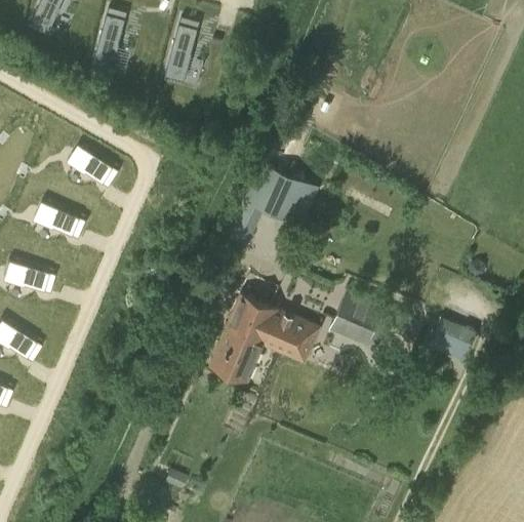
[(40,0),(30,24),(48,32),(58,8),(57,8),(62,0),(40,0)]
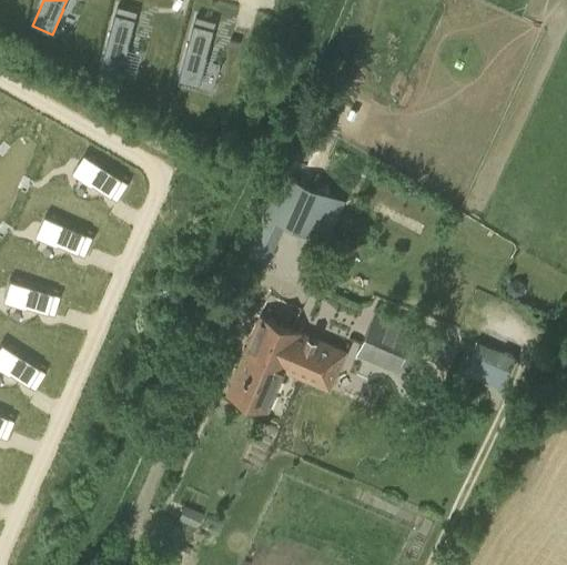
[(114,17),(99,70),(121,76),(128,49),(127,49),(134,22),(137,14),(117,9),(114,17)]
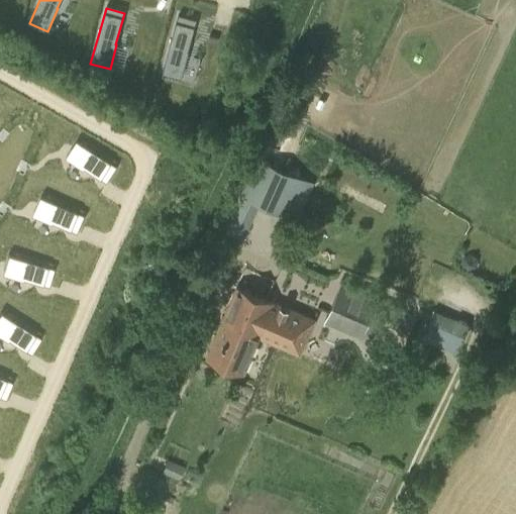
[(176,24),(162,73),(181,78),(188,54),(187,54),(194,29),(195,22),(177,17),(176,24)]
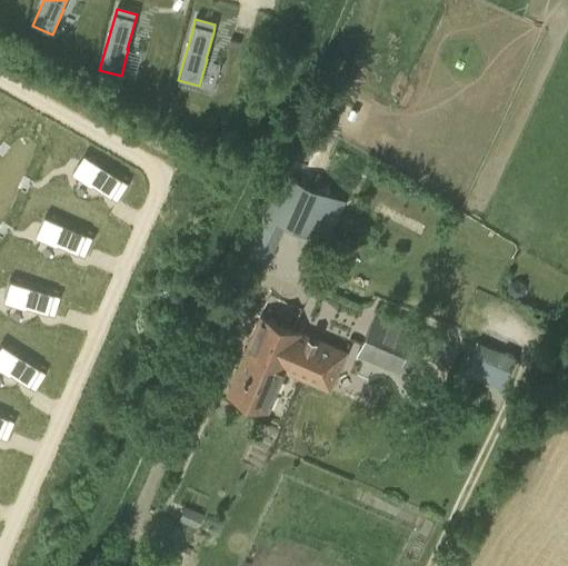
[(127,186),(82,157),(70,176),(90,188),(91,187),(116,204),(127,186)]
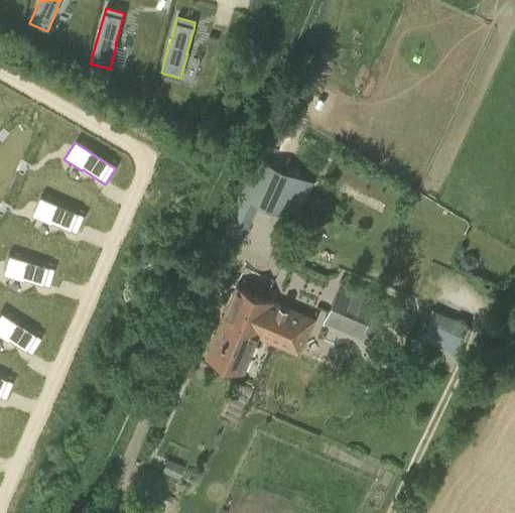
[(312,185),(307,183),(254,160),(223,234),(241,241),(242,242),(258,205),(292,220),(297,222),(312,185)]
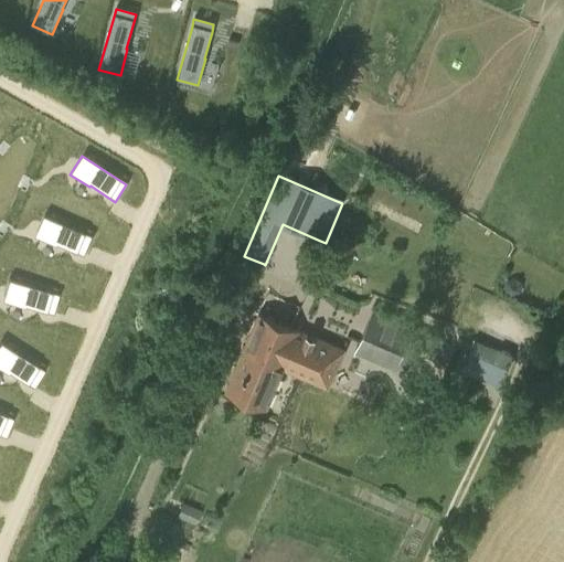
[(92,237),(43,216),(34,236),(55,246),(55,244),(83,256),(92,237)]
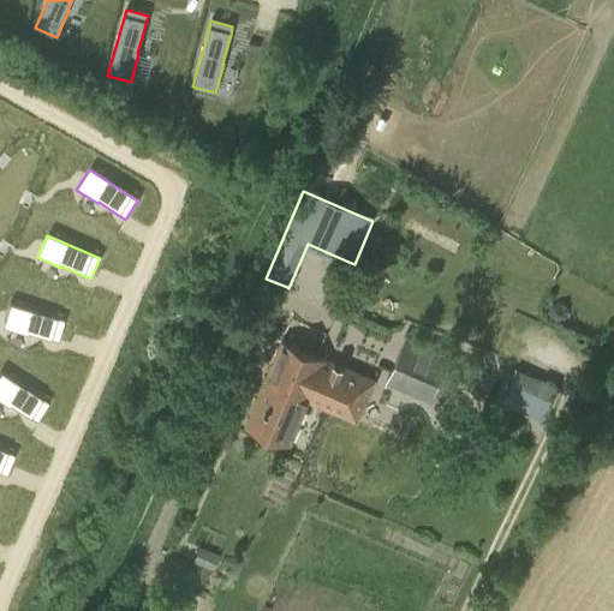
[(64,322),(7,304),(1,327),(25,334),(25,333),(57,342),(64,322)]
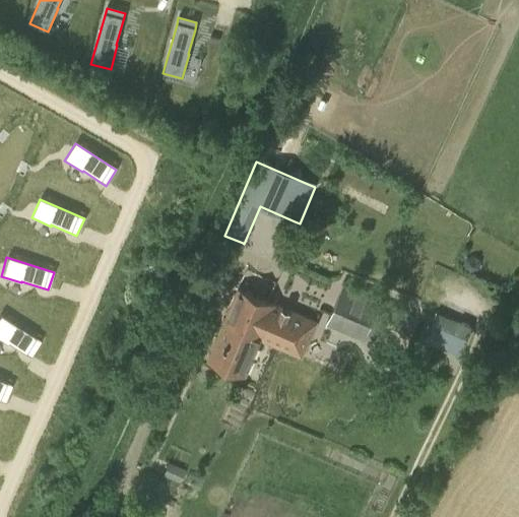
[(342,287),(326,328),(376,347),(394,308),(342,287)]
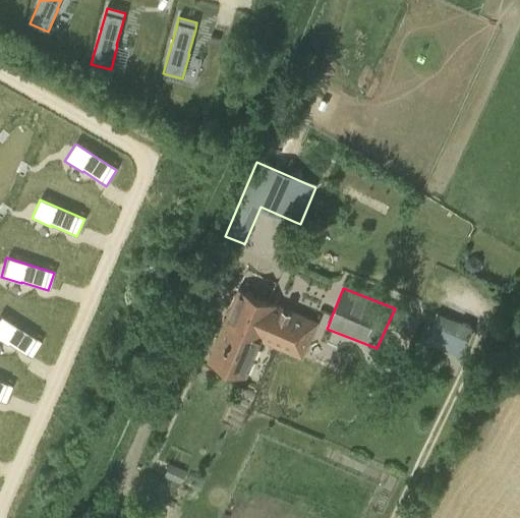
[(261,343),(302,360),(316,325),(237,292),(208,362),(246,379),(261,343)]
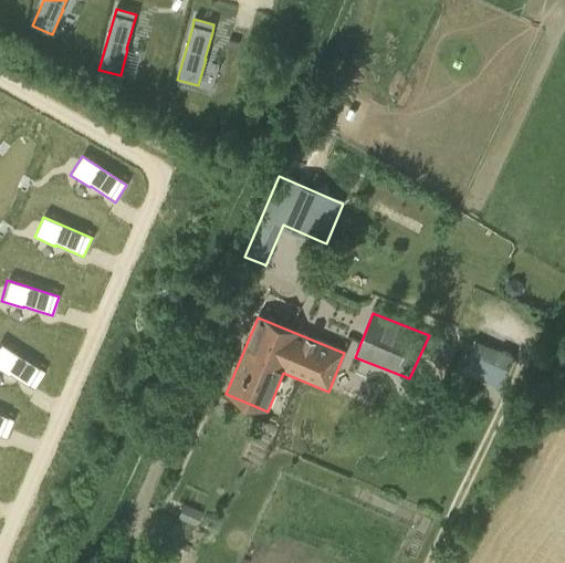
[(472,343),(460,373),(500,389),(512,361),(472,343)]
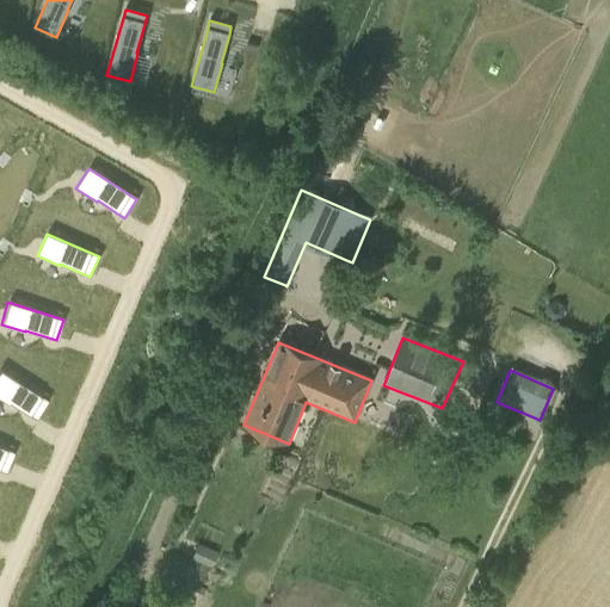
[(47,402),(0,371),(0,400),(6,403),(7,402),(35,420),(47,402)]
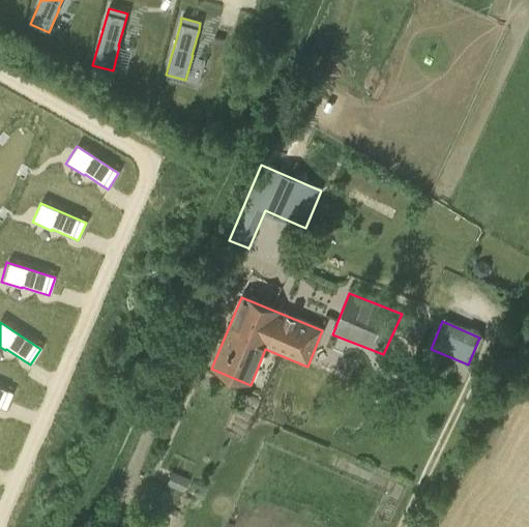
[(11,393),(0,388),(0,409),(4,411),(11,393)]
